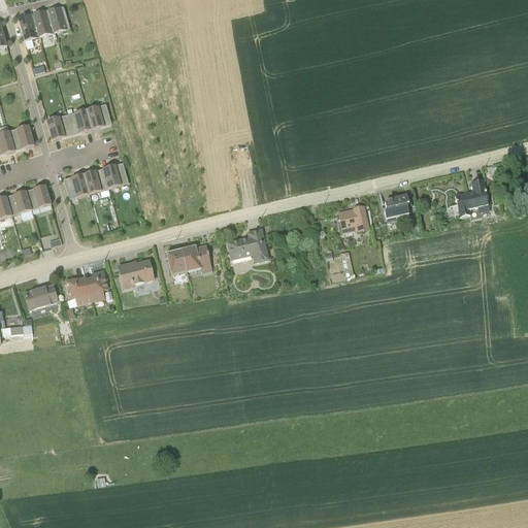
[(47,6),(54,30),(69,26),(63,2),(47,6)]
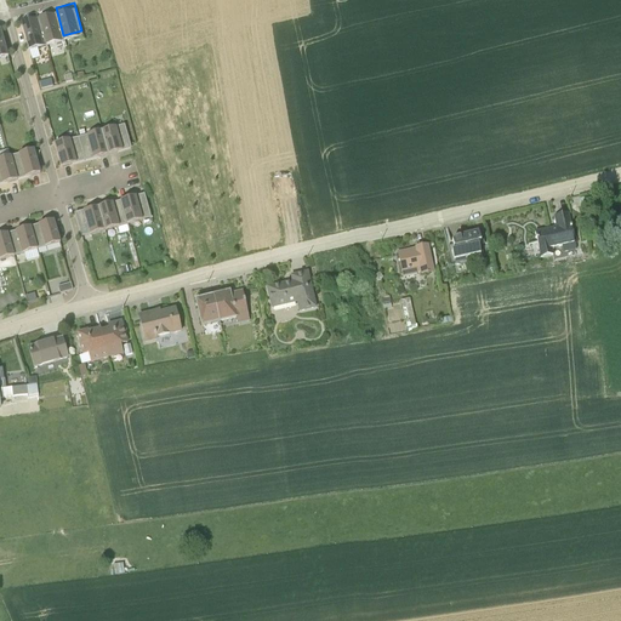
[(56,7),(38,12),(46,40),(63,35),(56,7)]
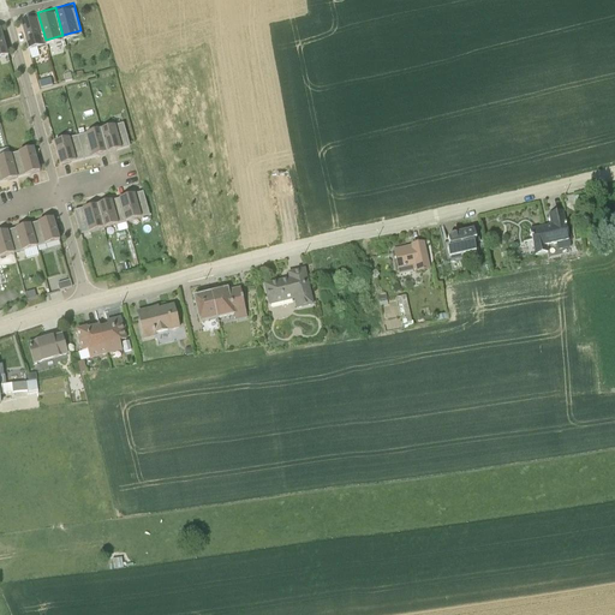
[(21,18),(28,46),(46,40),(37,12),(21,18)]
